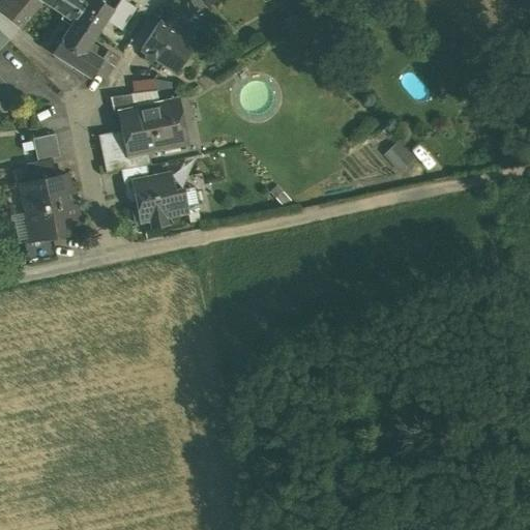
[(20,28),(41,2),(72,22),(52,54),(88,79),(92,72),(104,80),(117,58),(105,50),(98,60),(84,51),(111,9),(97,0),(0,0),(0,50),(9,41),(0,33),(0,28),(8,19),(20,28)]
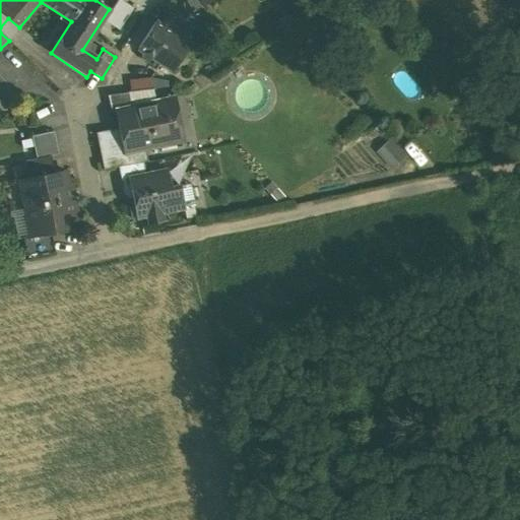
[(185,41),(154,21),(137,48),(168,67),(185,41)]
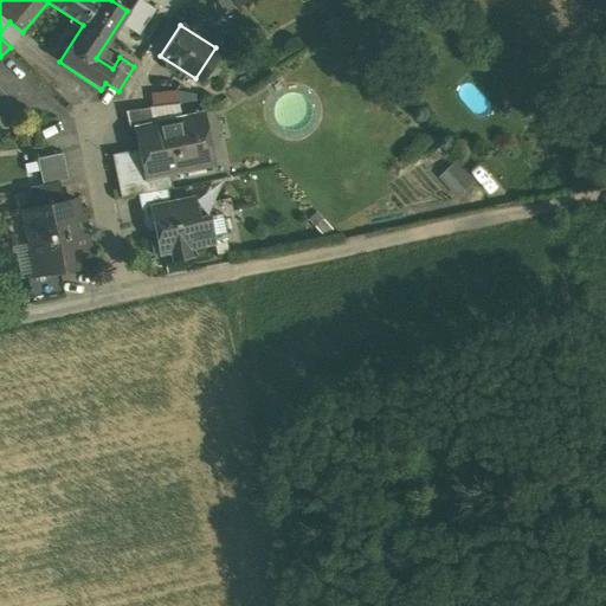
[(159,31),(150,26),(147,32),(154,37),(159,31)]
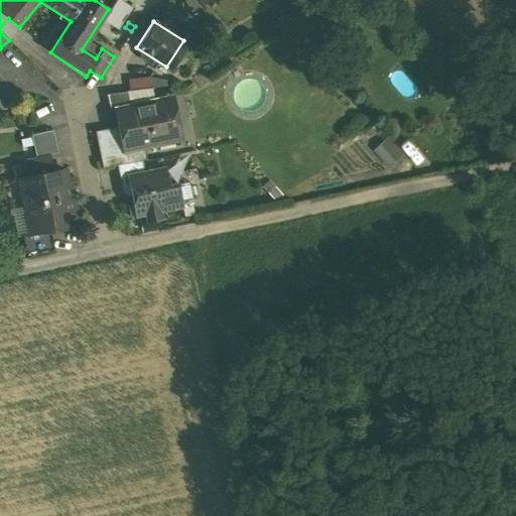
[(150,77),(128,80),(129,91),(151,88),(150,77)]
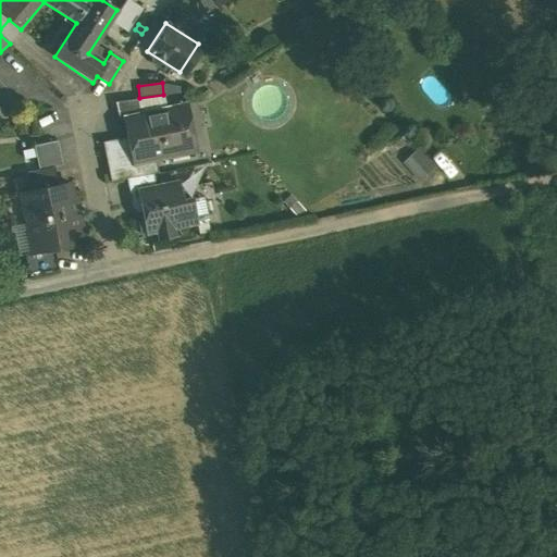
[(136,99),(114,101),(119,120),(124,119),(124,115),(139,112),(136,99)]
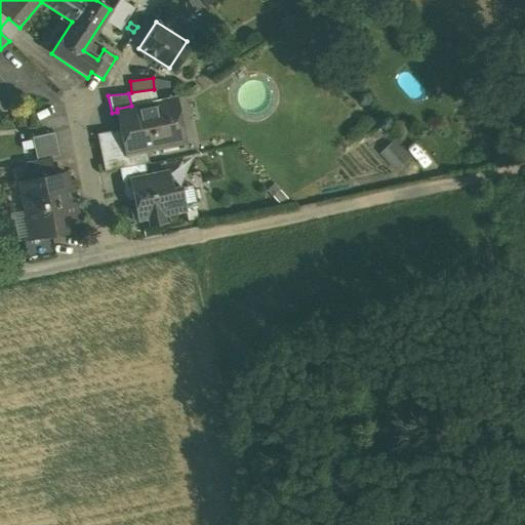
[(131,106),(117,109),(117,112),(122,138),(125,154),(128,153),(177,144),(168,99),(131,106)]
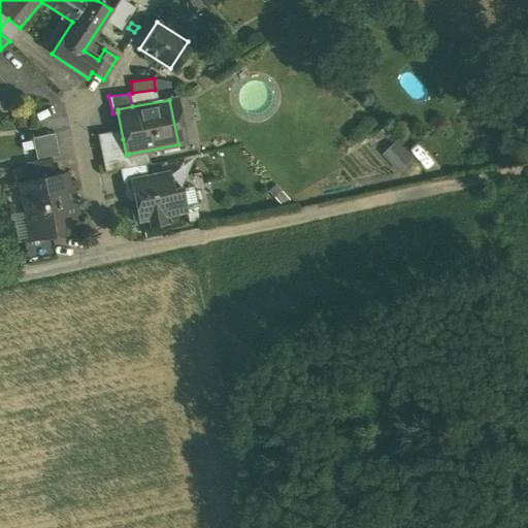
[(32,138),(34,150),(57,145),(54,134),(32,138)]
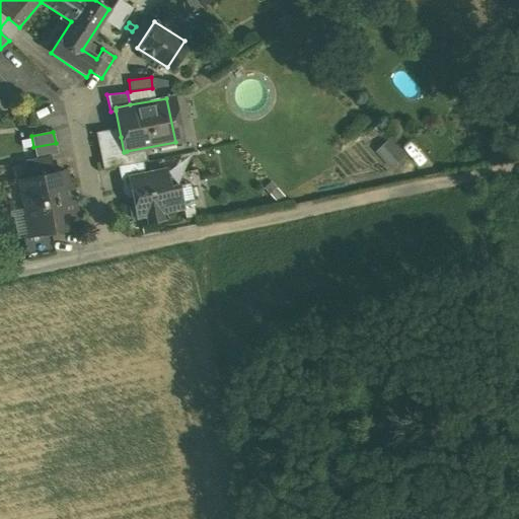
[(121,137),(97,141),(103,169),(118,166),(129,164),(127,151),(124,152),(121,137)]
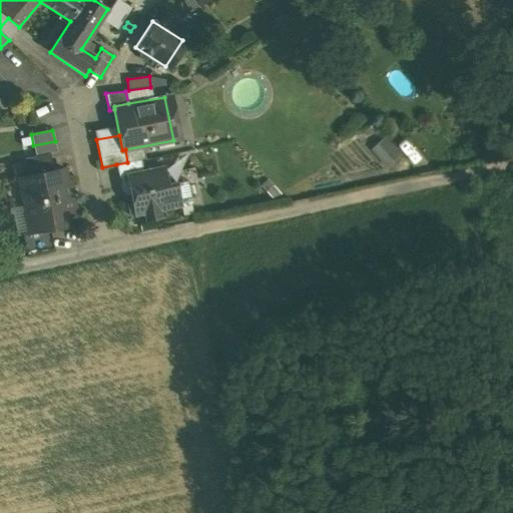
[(376,146),(388,166),(404,156),(392,136),(376,146)]
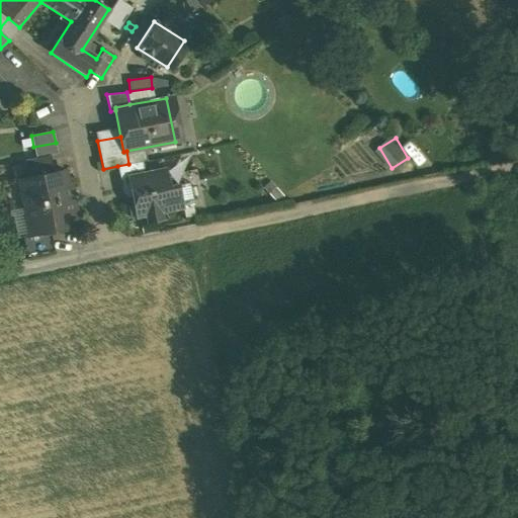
[(56,143),(33,147),(35,158),(50,155),(58,154),(56,143)]
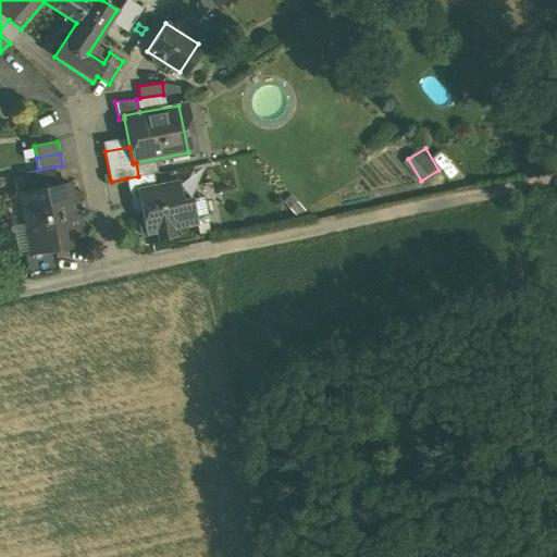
[(38,170),(26,173),(29,190),(58,184),(53,166),(38,170)]
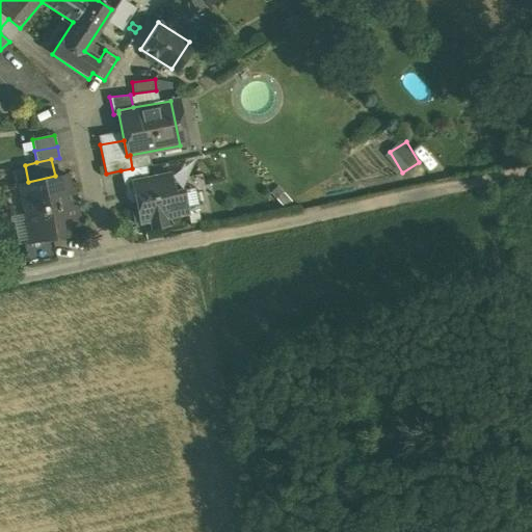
[(132,168),(121,170),(126,195),(134,193),(151,190),(149,178),(145,165),(132,168)]
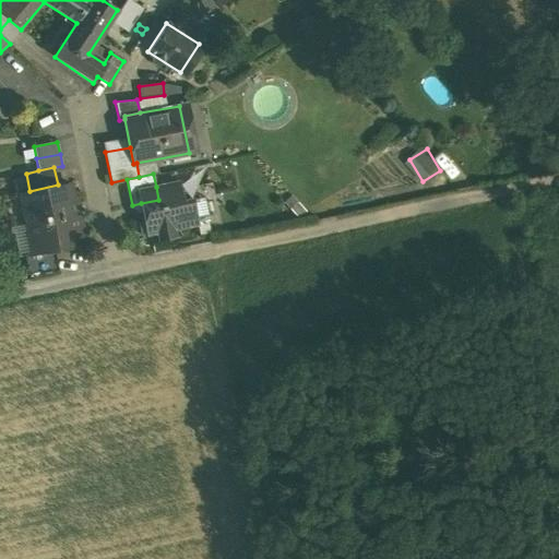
[(30,191),(22,193),(28,224),(75,214),(70,182),(58,185),(30,191)]
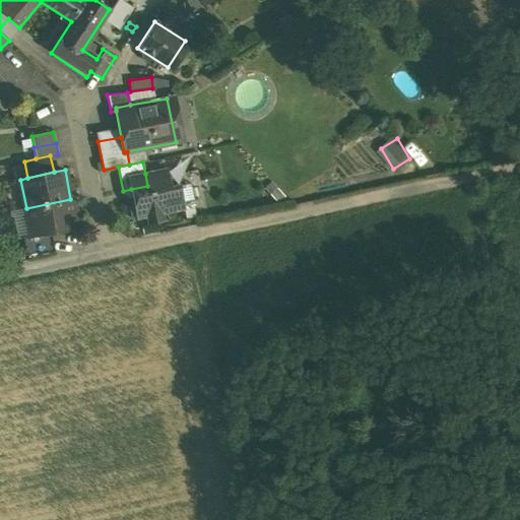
[(147,186),(131,189),(134,206),(129,207),(131,219),(183,208),(179,186),(170,188),(166,170),(145,174),(147,186)]
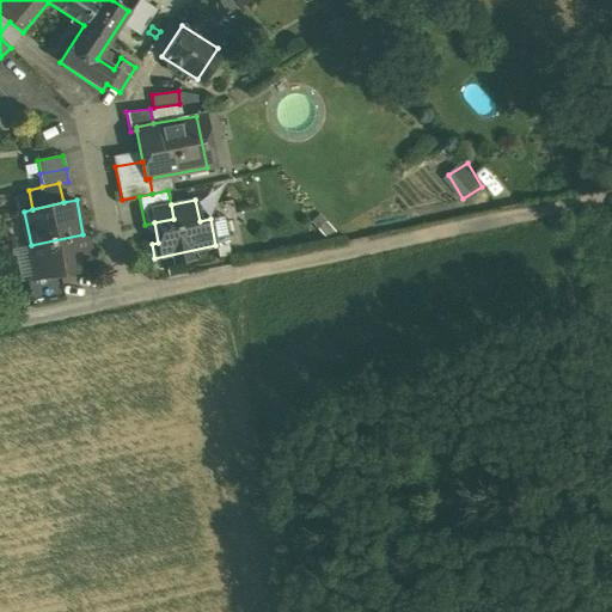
[(83,234),(31,245),(38,279),(90,268),(83,234)]
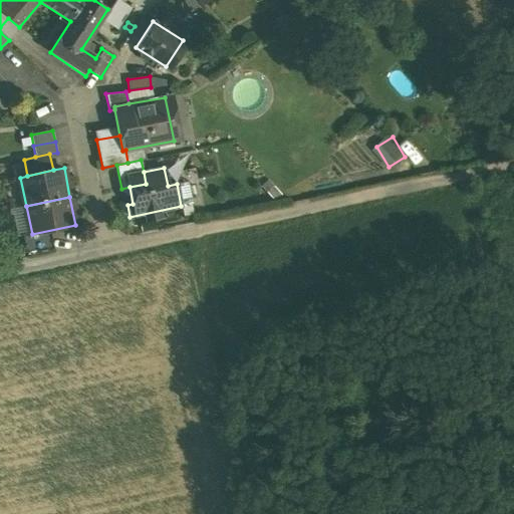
[(32,234),(23,236),(28,257),(53,251),(49,232),(32,234)]
